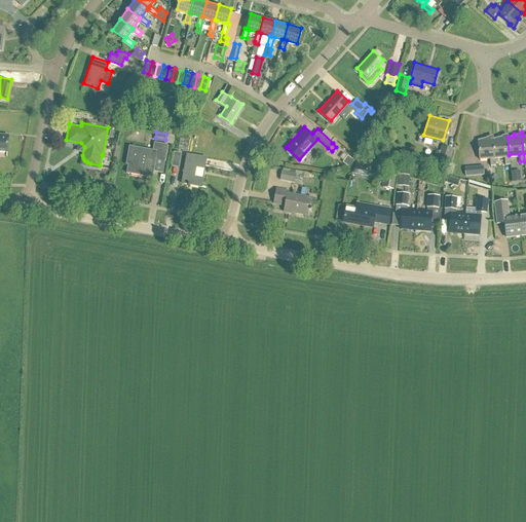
[(0,148),(7,149),(8,134),(0,133),(0,148)]
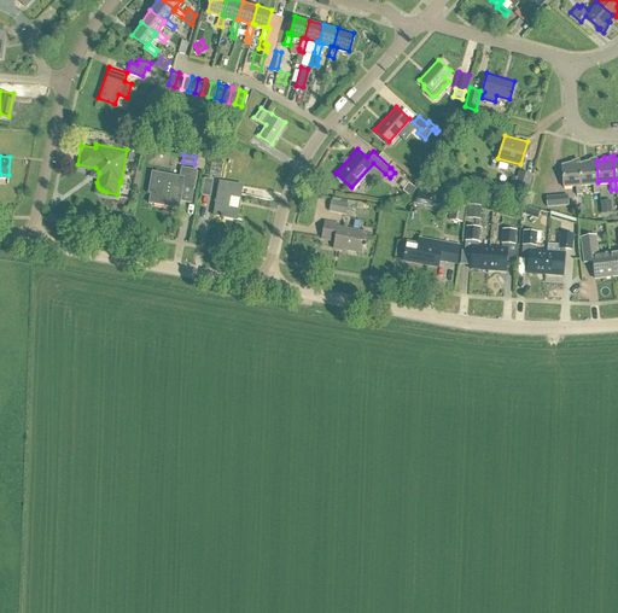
[(493,174),(494,168),(505,169),(507,161),(481,156),(479,164),(485,165),(484,173),(493,174)]
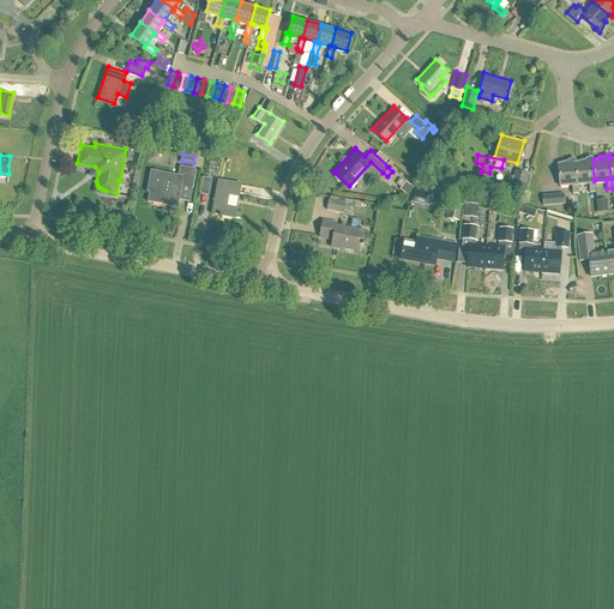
[(577,182),(589,181),(589,190),(595,190),(595,180),(594,181),(593,160),(594,160),(593,155),(583,157),(583,158),(583,161),(577,161),(576,162),(577,182)]
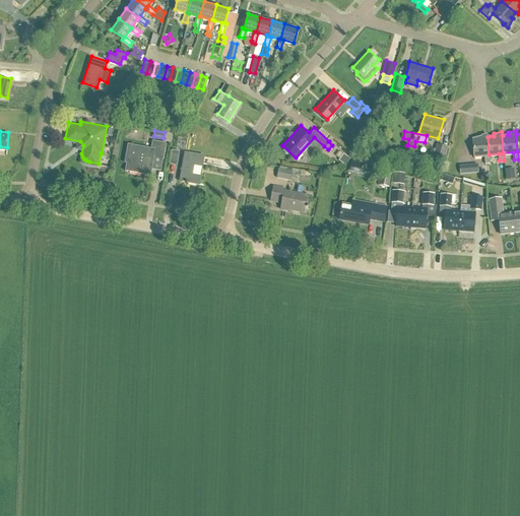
[(490,162),(489,154),(488,137),(489,136),(486,132),(479,134),(479,135),(479,137),(472,138),(473,155),(483,154),(484,162),(490,162)]
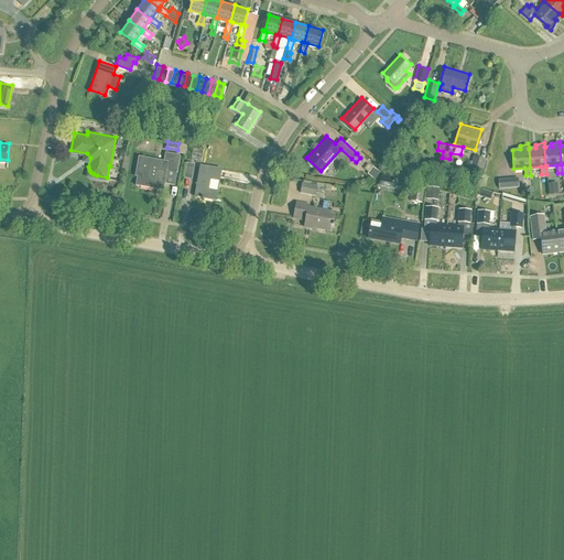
[(174,183),(176,170),(180,153),(165,150),(164,159),(139,154),(136,173),(138,174),(136,183),(163,189),(164,182),(174,183)]
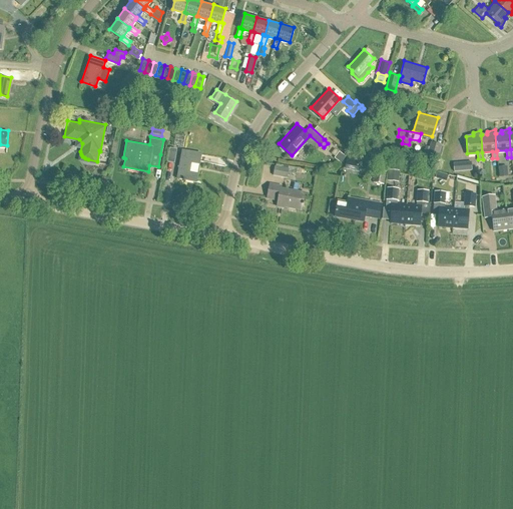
[(427,152),(438,155),(442,142),(431,139),(427,152)]
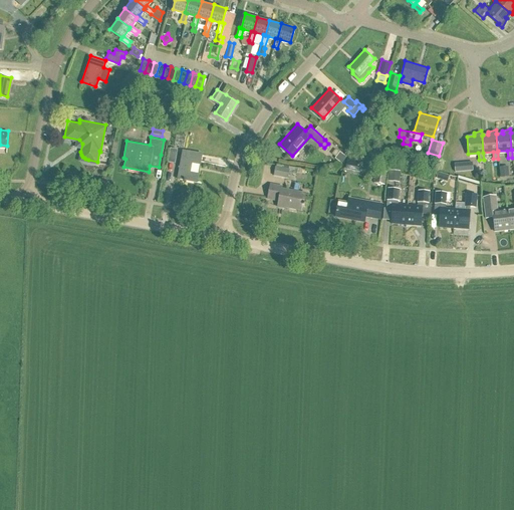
[(178,177),(197,180),(202,153),(183,149),(178,177)]
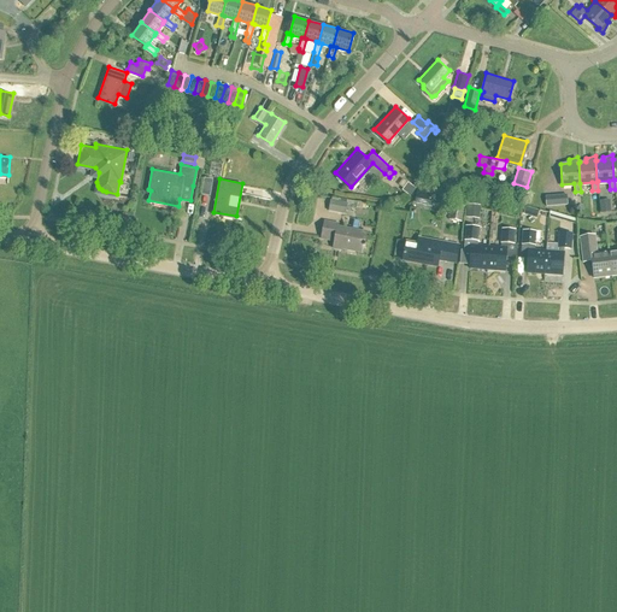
[(407,180),(401,188),(410,194),(416,186),(407,180)]
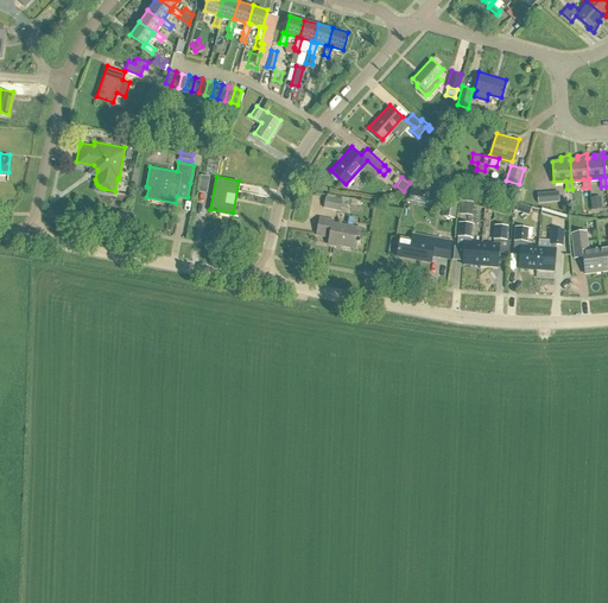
[(410,186),(409,197),(431,201),(434,190),(410,186)]
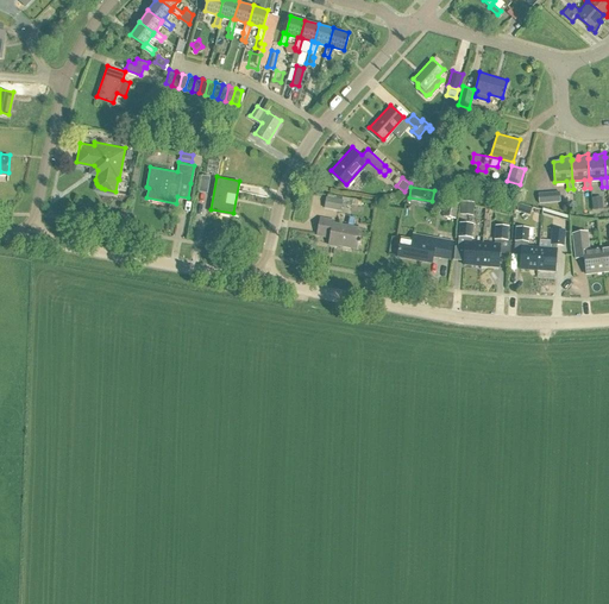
[(324,206),(341,208),(343,197),(343,194),(328,192),(327,195),(326,194),(324,206)]
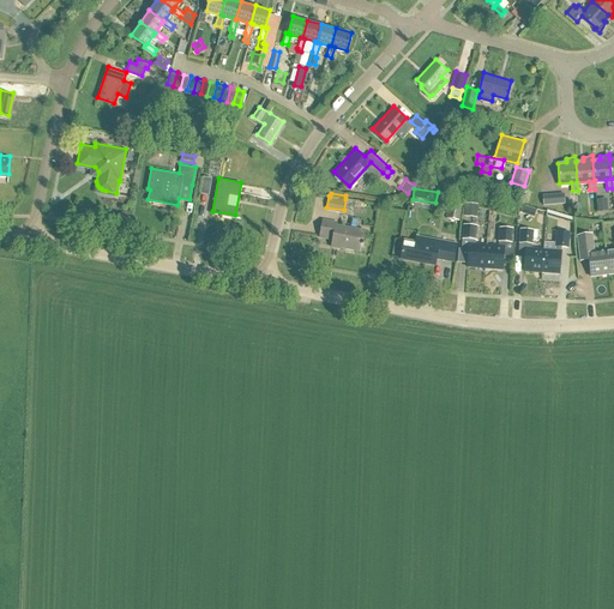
[(607,196),(596,197),(597,209),(608,209),(607,196)]
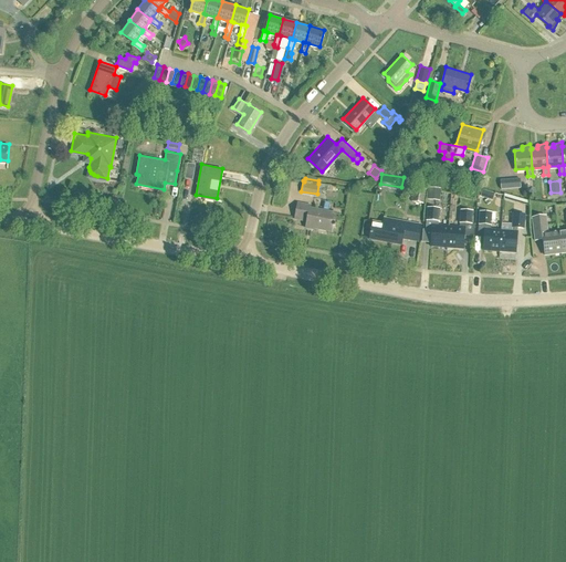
[(283,194),(300,197),(301,190),(284,186),(283,194)]
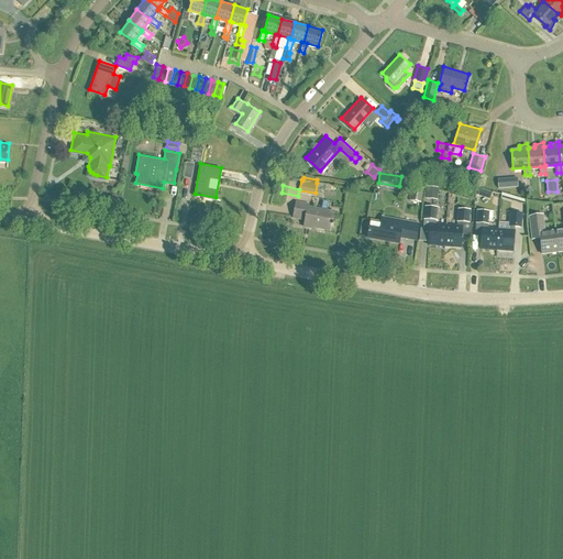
[(420,200),(423,187),(411,185),(409,198),(420,200)]
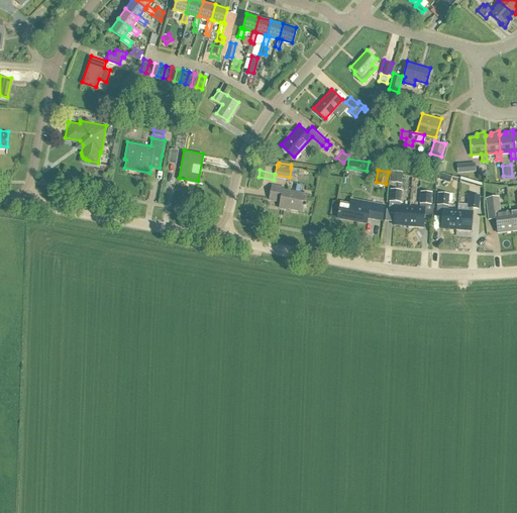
[(391,170),(391,181),(402,181),(402,170),(391,170)]
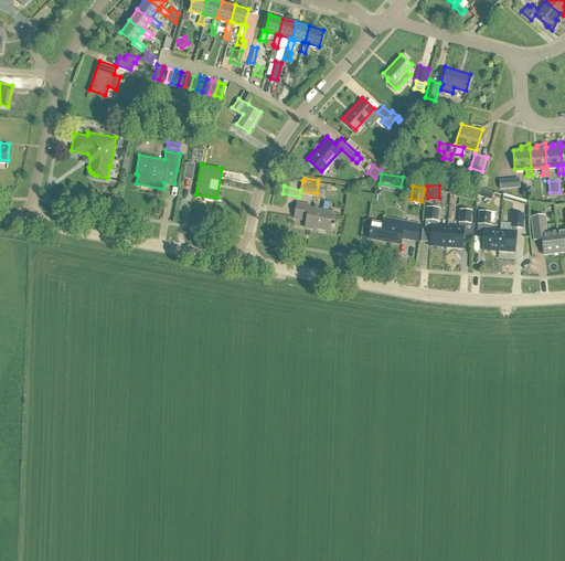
[(503,191),(503,196),(528,203),(528,198),(514,194),(503,191)]
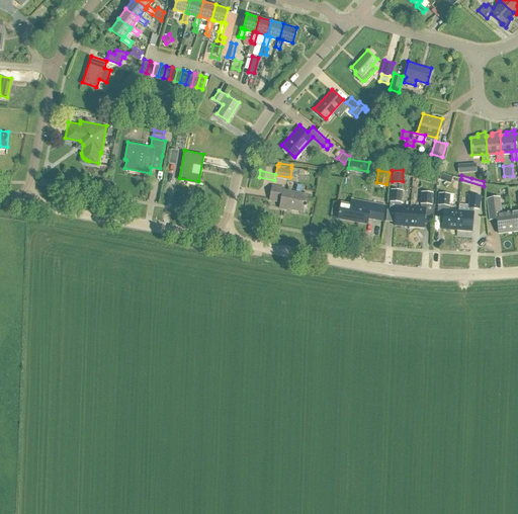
[(279,204),(305,209),(308,193),(283,188),(283,186),(272,184),(269,198),(280,200),(279,204)]
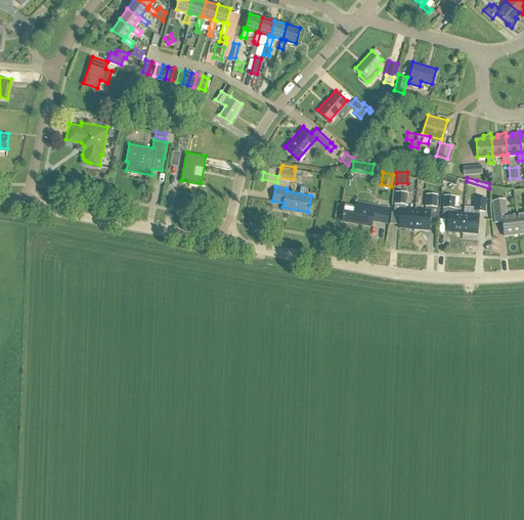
[(394,202),(395,202),(394,207),(400,208),(398,225),(413,226),(415,207),(405,207),(405,203),(406,190),(395,189),(394,202)]
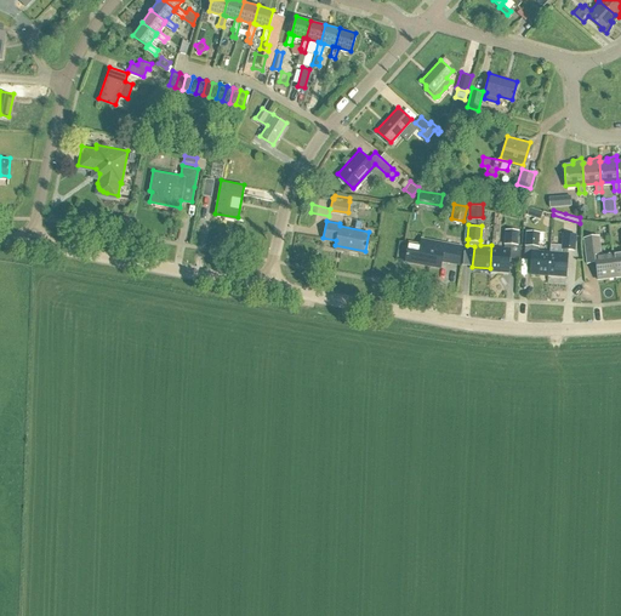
[(503,246),(491,245),(490,268),(508,269),(510,243),(517,243),(518,228),(505,227),(503,246)]
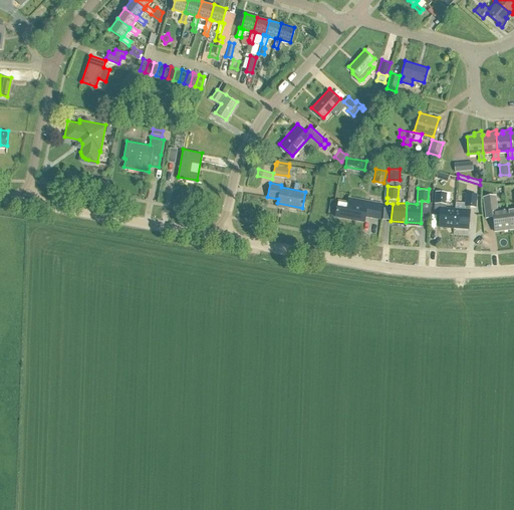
[(450,191),(435,190),(434,208),(440,209),(439,225),(453,226),(455,207),(445,206),(445,203),(446,203),(446,199),(449,200),(450,191)]
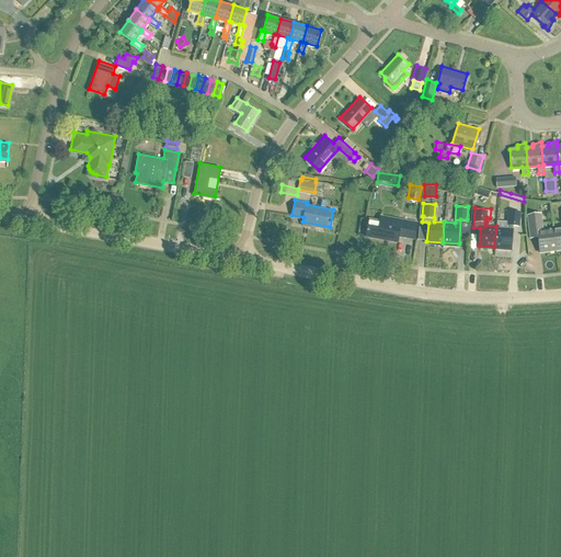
[(544,208),(545,226),(558,225),(557,207),(544,208)]
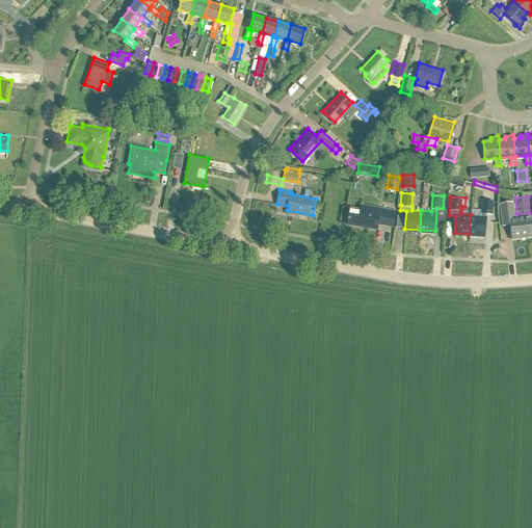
[(480,215),(471,214),(469,234),(484,235),(485,211),(493,212),(493,200),(481,199),(480,215)]
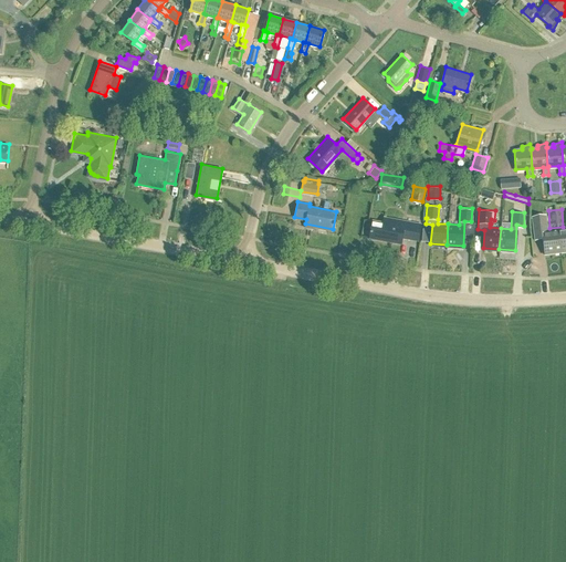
[(543,238),(544,246),(545,252),(561,250),(558,229),(548,230),(546,214),(532,215),(534,239),(543,238)]
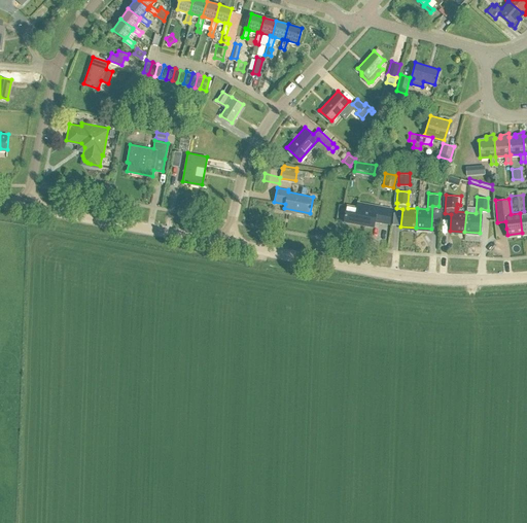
[(347,204),(344,219),(373,225),(375,219),(389,221),(391,207),(357,201),(356,206),(347,204)]
